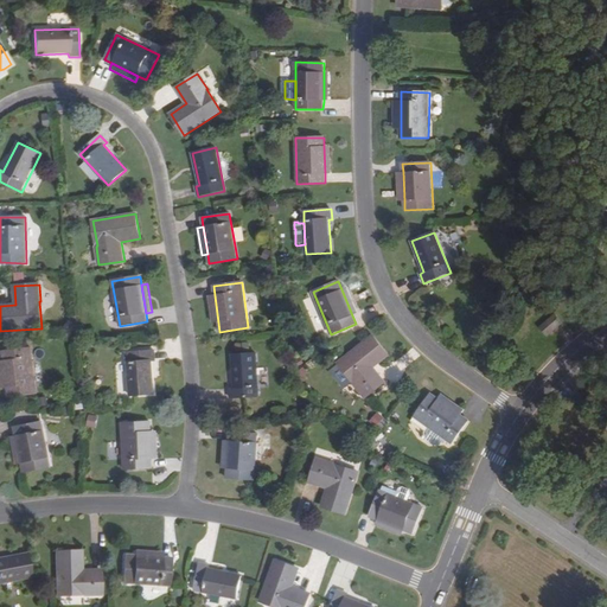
[(358,313),(347,287),(342,289),(352,315),(358,313)]
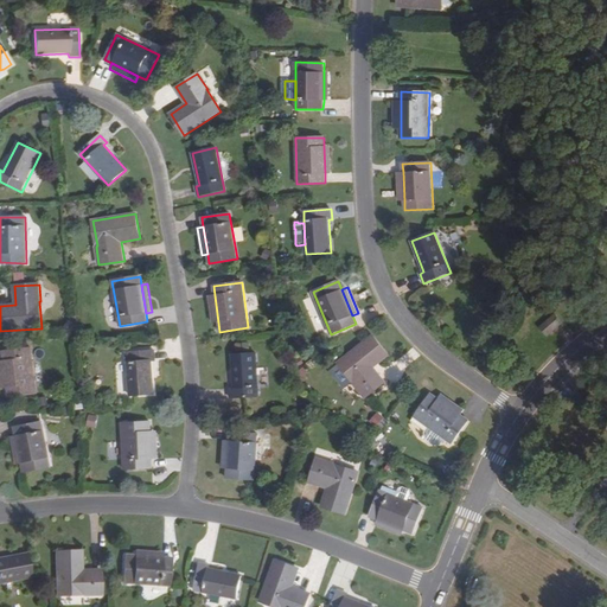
[(209,295),(212,324),(218,323),(215,295),(209,295)]
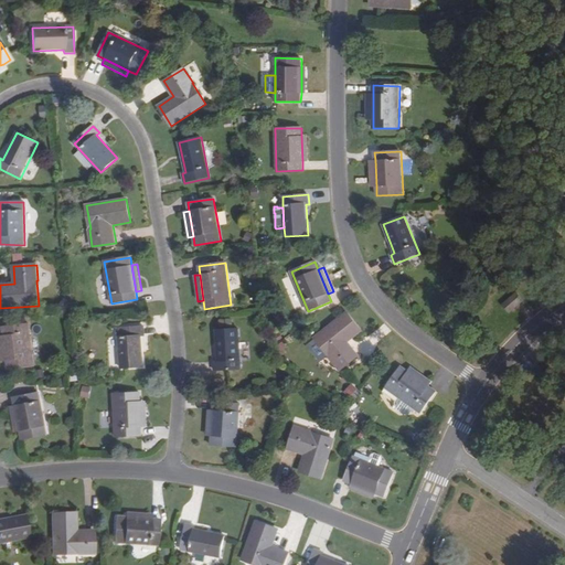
[(522,300),(515,294),(503,305),(509,311),(522,300)]
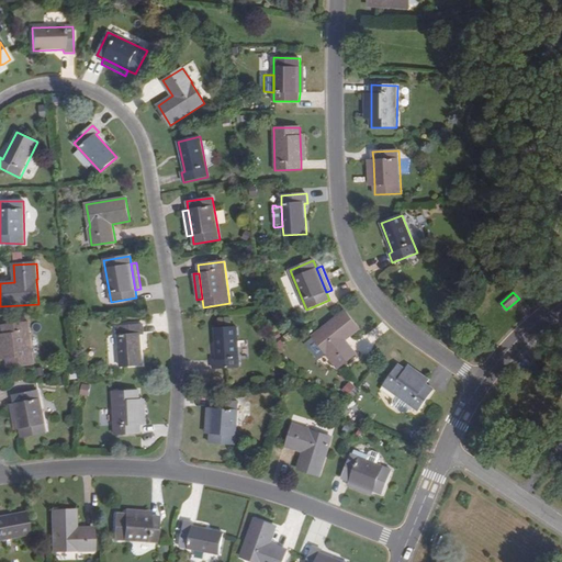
[(359,328),(345,311),(313,336),(328,355),(327,355),(338,368),(356,353),(346,340),(359,328)]
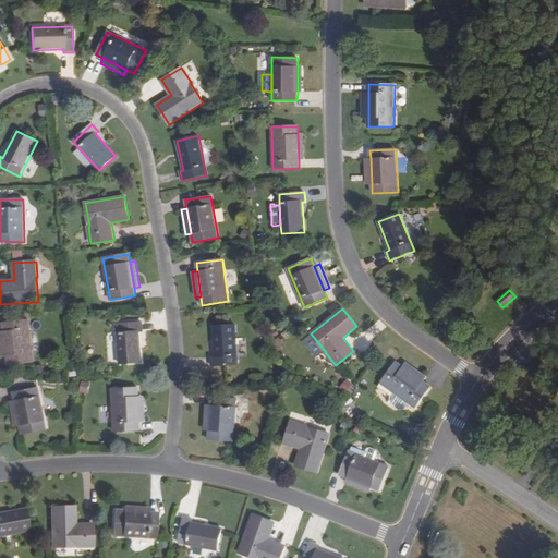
[(2,323),(3,331),(7,356),(8,364),(34,362),(28,320),(2,323)]
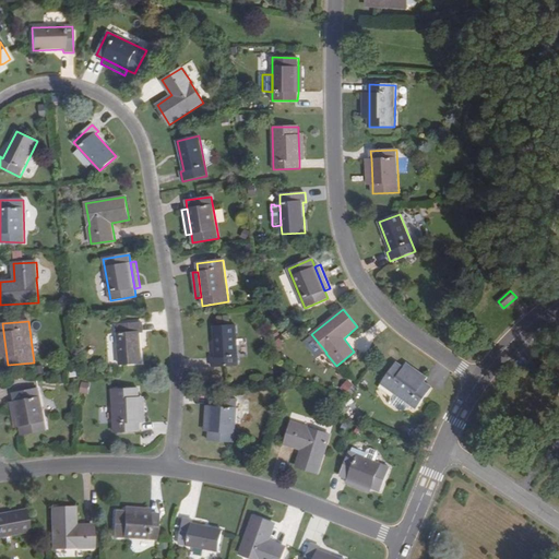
[(143,333),(142,323),(117,324),(119,365),(142,364),(140,333),(143,333)]
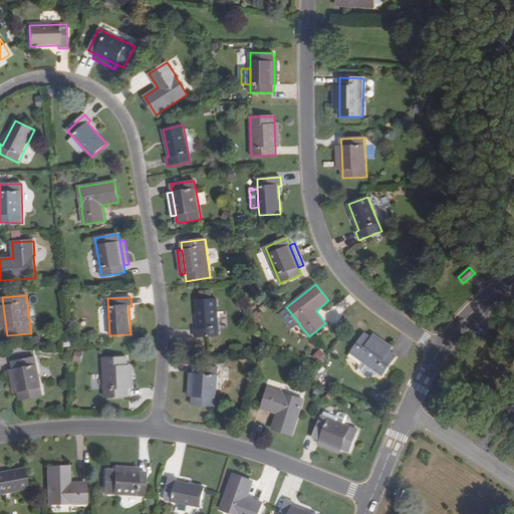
[(195,337),(219,335),(217,299),(197,300),(198,328),(195,328),(195,337)]
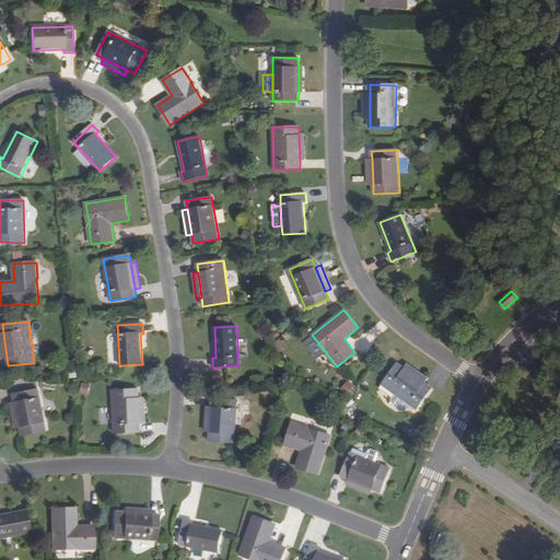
[(432,387),(426,383),(405,369),(397,363),(383,385),(417,409),(432,387)]
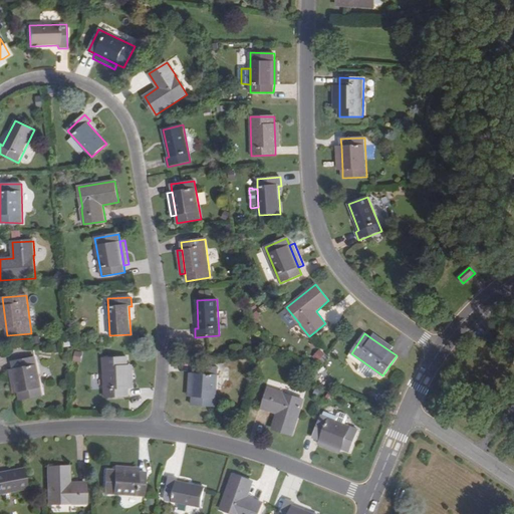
[(395,346),(374,333),(371,338),(391,351),(395,346)]
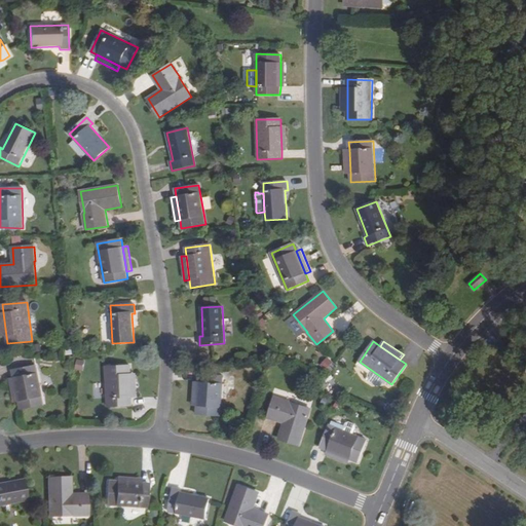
[(78,360),(76,369),(83,371),(85,361),(78,360)]
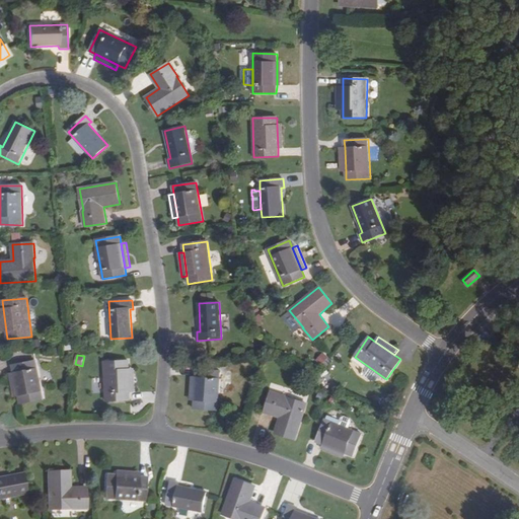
[(105,401),(130,400),(130,392),(129,369),(129,361),(104,362),(105,401)]
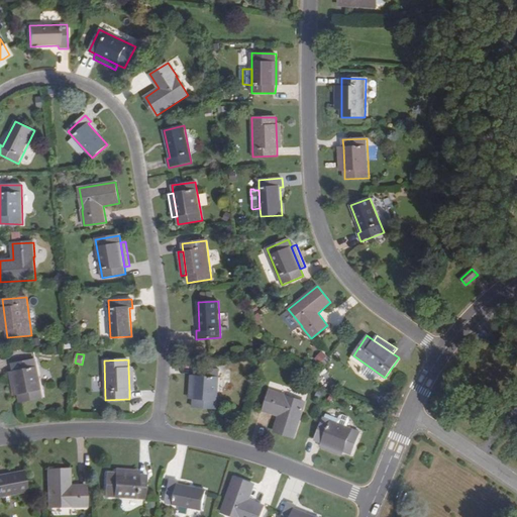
[(35,360),(12,365),(14,372),(18,395),(20,402),(43,398),(35,360)]
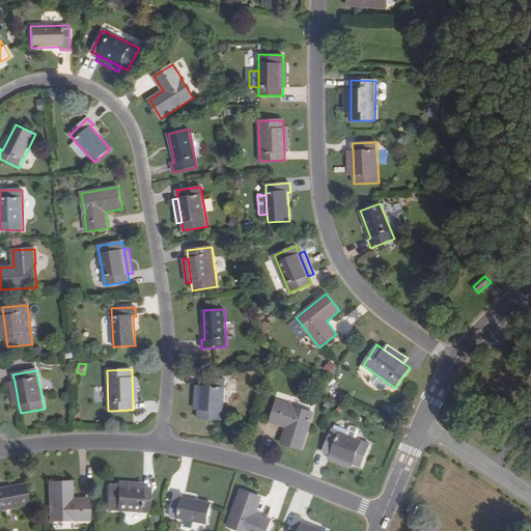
[(389,384),(375,374),(371,380),(372,385),(380,390),(385,389),(389,384)]
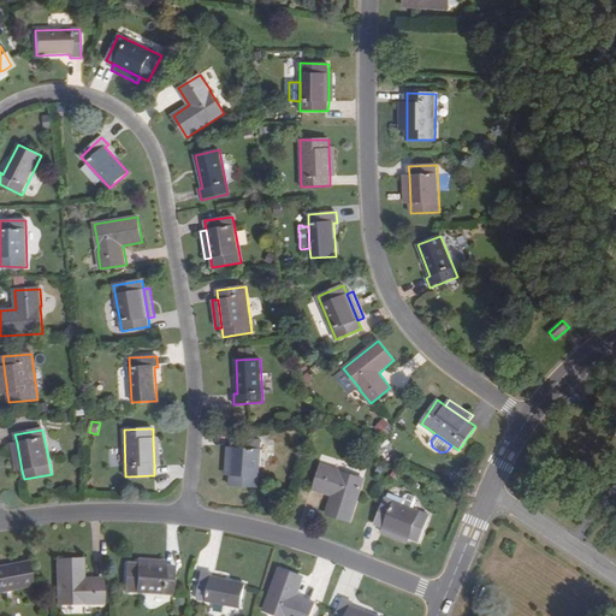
[(234,438),(232,448),(230,475),(230,485),(259,486),(261,440),(234,438)]
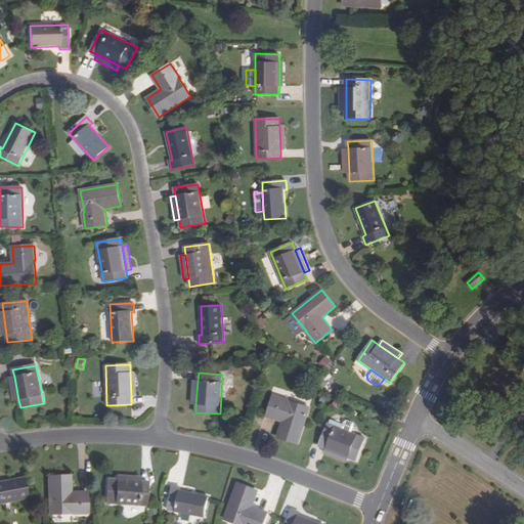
[(13,401),(18,400),(14,377),(8,378),(13,401)]
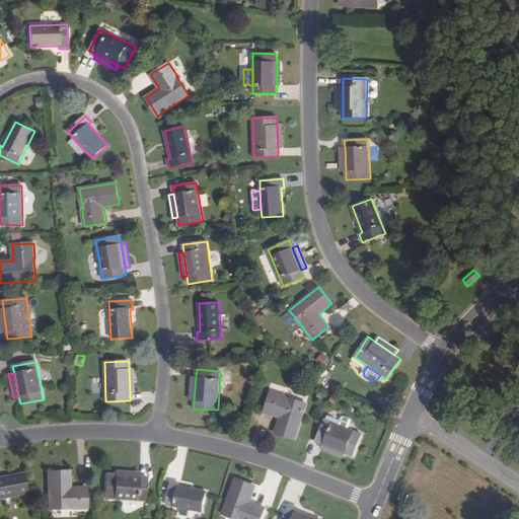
[(275,433),(296,439),(307,403),(286,397),(286,396),(271,392),(265,413),(280,417),(275,433)]
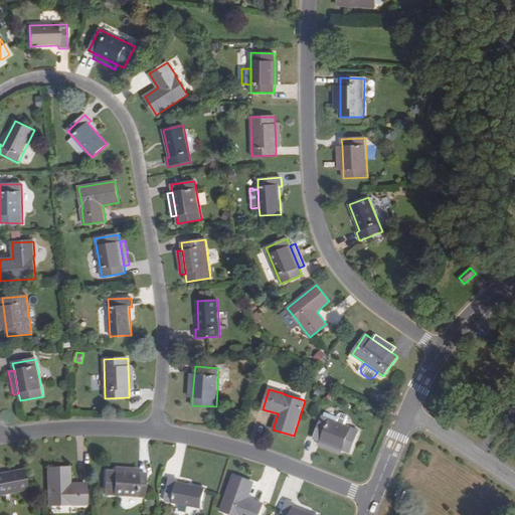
[(314,439),(320,441),(343,450),(350,452),(359,431),(323,416),(314,439)]
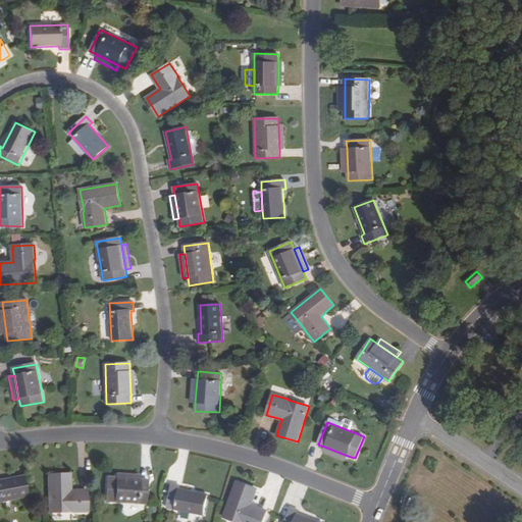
[(346,461),(348,456),(324,447),(322,452),(346,461)]
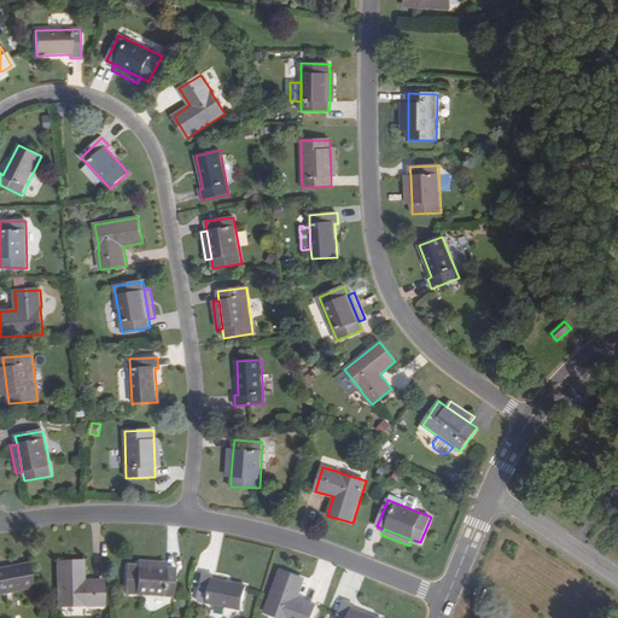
[(83,563),(57,563),(58,607),(85,606),(86,607),(104,606),(104,581),(83,581),(83,563)]
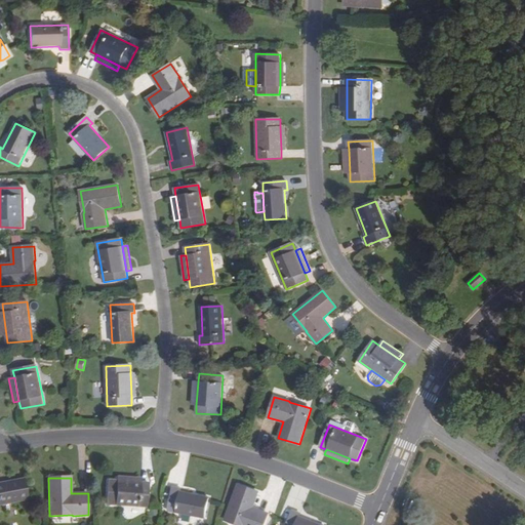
[(0,505),(27,499),(24,479),(0,483),(0,505)]
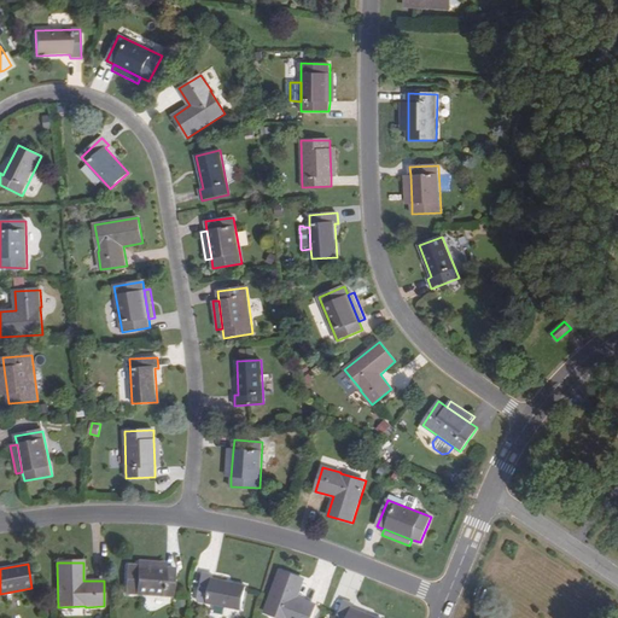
[(175,570),(165,569),(138,566),(129,565),(127,594),(173,598),(175,570)]
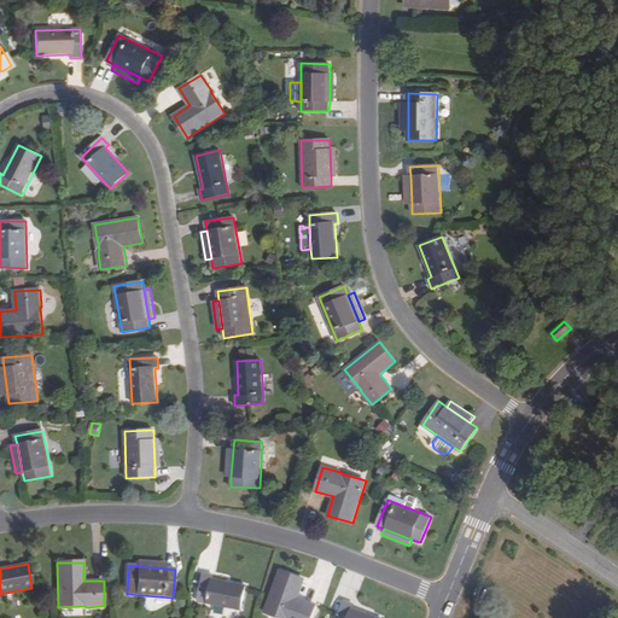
[(304,579),(280,571),(264,612),(280,617),(310,617),(316,605),(298,598),(304,579)]
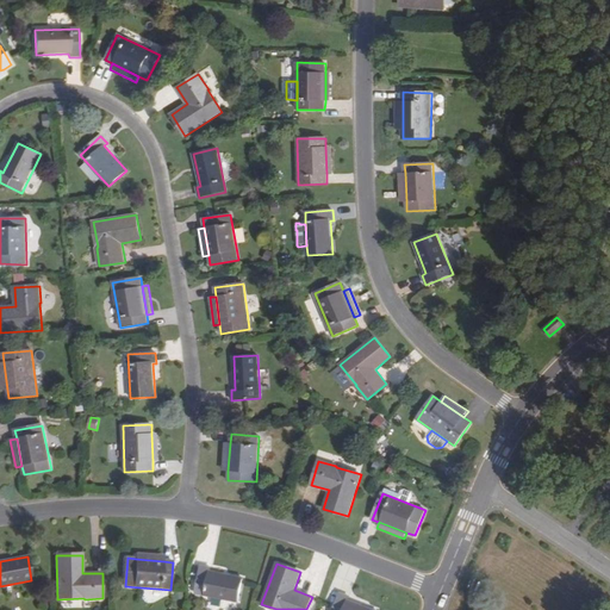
[(211,567),(201,566),(195,593),(237,602),(243,579),(210,572),(211,567)]
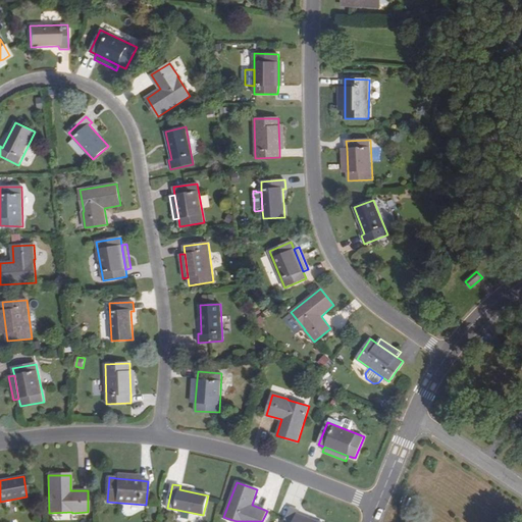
[(300,510),(291,508),(284,521),(316,521),(298,515),(300,510)]
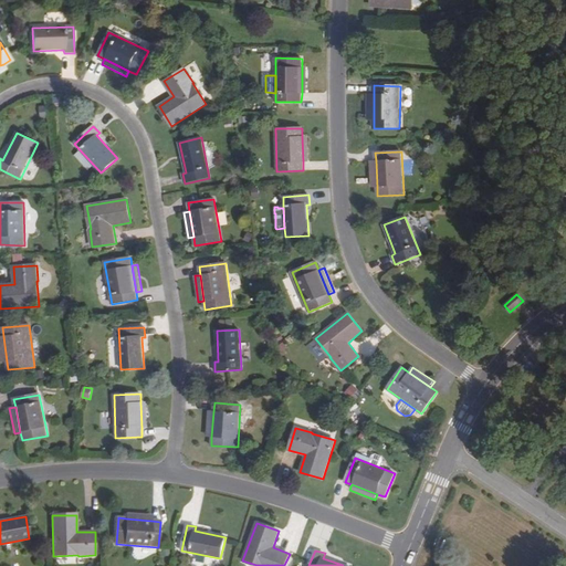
[(207,564),(212,565),(217,565),(220,561),(209,556),(207,564)]
